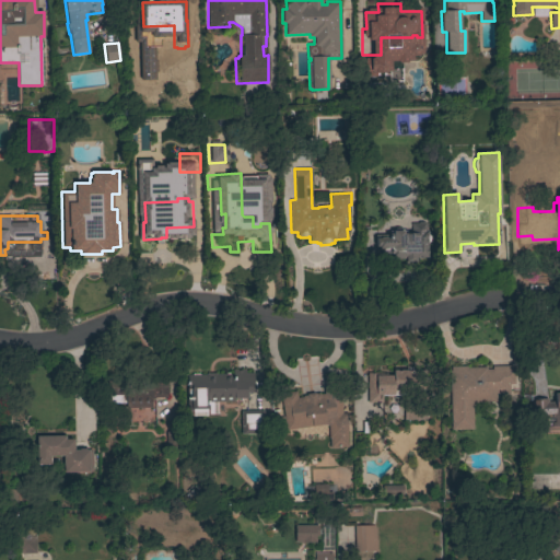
[(406,263),(405,258),(389,259),(388,257),(376,258),(375,235),(389,235),(389,231),(392,231),(394,230),(395,229),(398,229),(401,229),(404,231),(406,231),(406,232),(411,232),(410,223),(426,223),(426,232),(428,232),(430,234),(430,242),(427,244),(428,257),(416,258),(416,263),(406,263)]
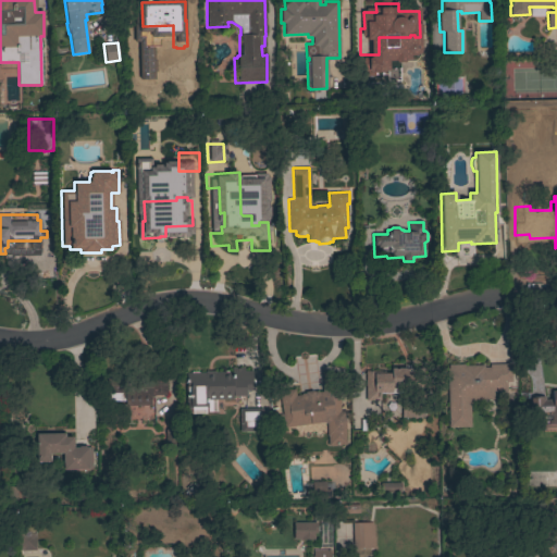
[(366,371),(384,371),(384,373),(391,373),(391,368),(404,368),(404,364),(409,364),(409,369),(417,369),(417,388),(391,388),(391,393),(379,393),(379,400),(364,400),(366,371)]
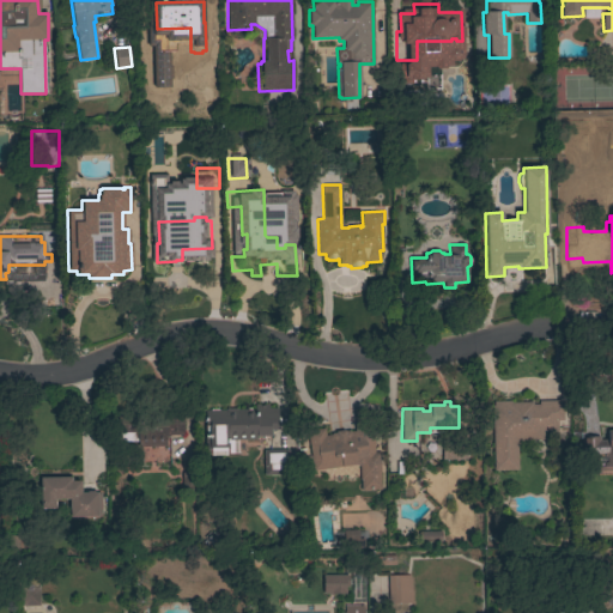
[(492,410),(493,410),(493,401),(510,401),(510,402),(532,402),(532,405),(539,405),(539,401),(560,401),(560,404),(563,404),(563,420),(557,420),(557,431),(542,431),(542,441),(516,441),(517,471),(493,471),(492,410)]
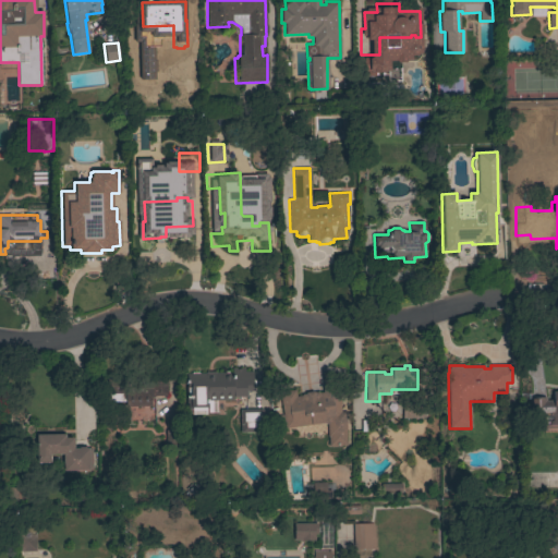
[(191,374),(191,373),(198,372),(198,374),(205,373),(205,372),(215,372),(215,373),(231,373),(231,368),(252,367),(253,391),(245,391),(245,397),(232,397),(232,400),(211,401),(211,412),(207,413),(187,414),(186,403),(185,387),(186,387),(186,374),(191,374)]
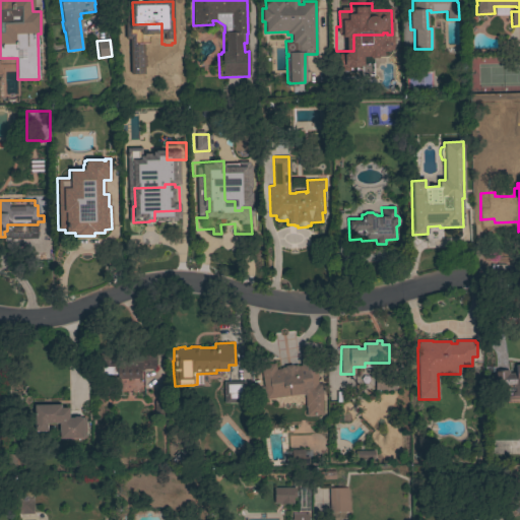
[(322,415),(306,415),(306,407),(305,407),(305,395),(302,394),(265,399),(260,366),(274,364),(275,370),(280,369),(281,368),(284,367),(284,366),(293,365),(293,366),(296,366),(297,367),(301,366),(300,346),(311,346),(311,366),(317,366),(317,384),(322,384),(322,415)]
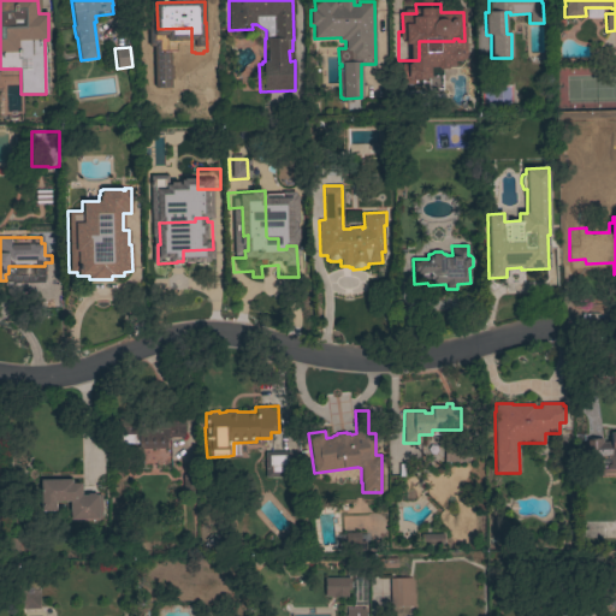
[(137,449),(137,444),(118,444),(118,419),(183,416),(183,437),(166,438),(166,449),(137,449)]
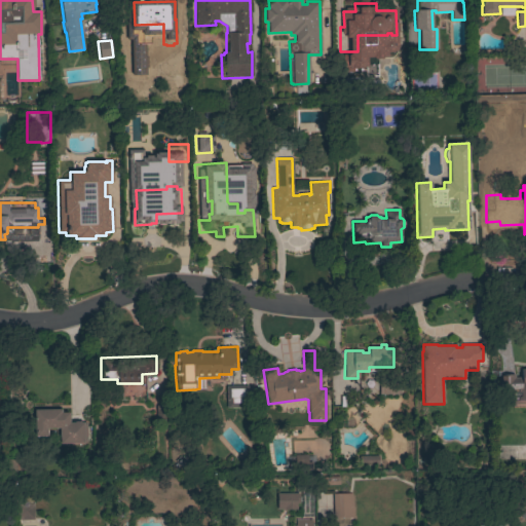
[(525,404),(500,405),(500,375),(514,374),(514,378),(521,378),(521,370),(525,370),(525,404)]
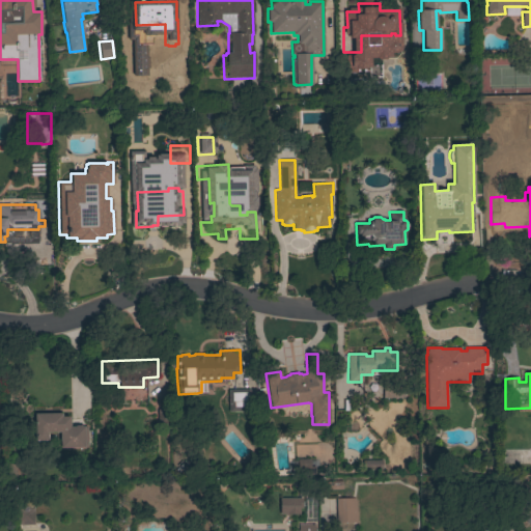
[(383,398),(383,384),(402,383),(402,398),(383,398)]
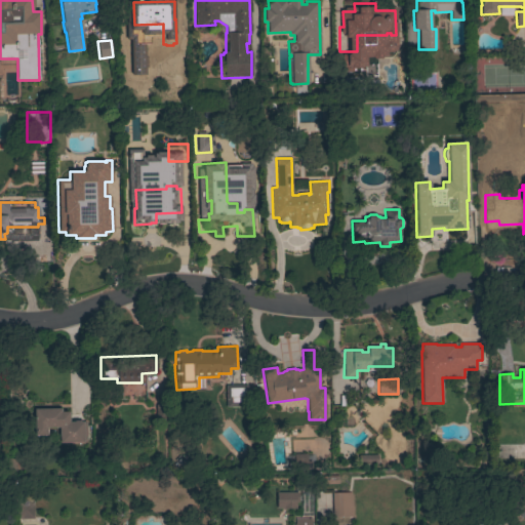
[(226,386),(246,385),(247,406),(226,407),(226,386)]
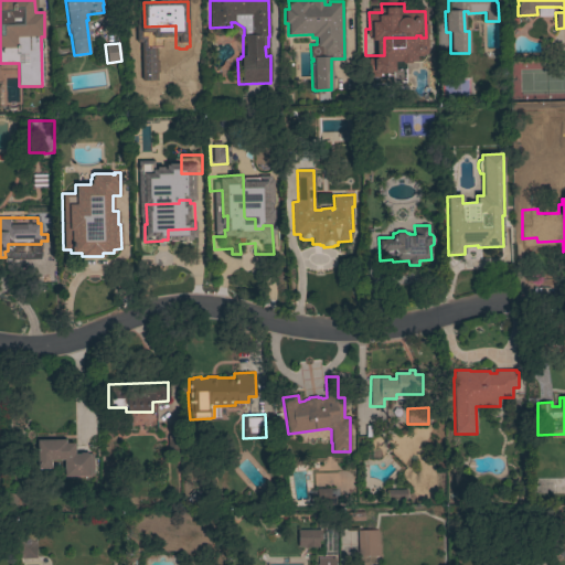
[(178,436),(178,454),(167,454),(167,436),(178,436)]
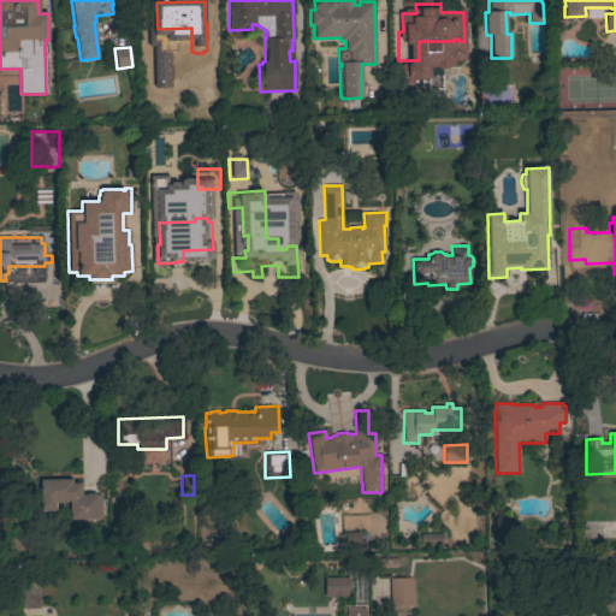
[(71,479),(71,484),(81,484),(81,495),(101,495),(101,516),(98,516),(98,520),(70,520),(69,502),(54,502),(55,511),(40,511),(40,480),(71,479)]
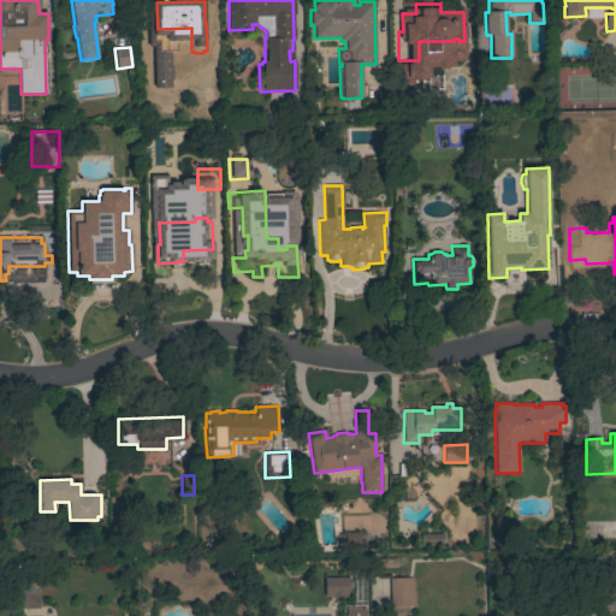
[(360,533),(360,549),(366,549),(366,556),(354,557),(354,550),(338,551),(338,534),(343,534),(343,533),(360,533)]
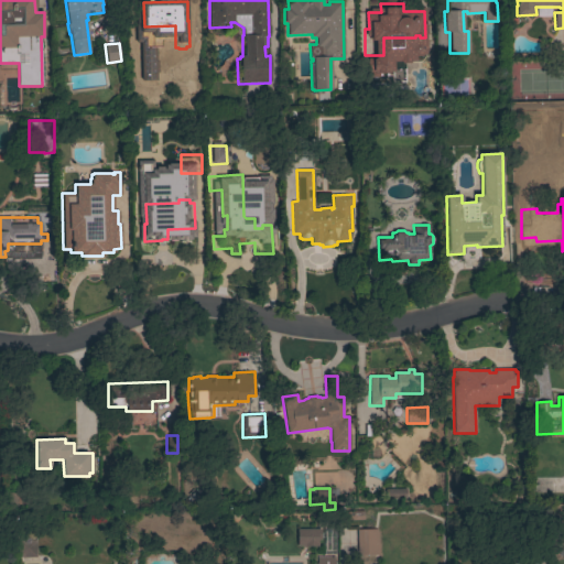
[(405,488),(405,499),(384,499),(384,489),(405,488)]
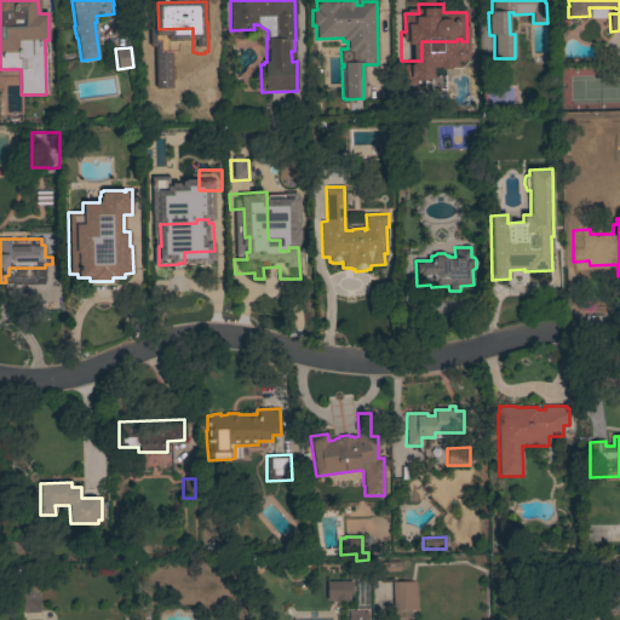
[(17,561),(6,562),(5,543),(17,543),(17,561)]
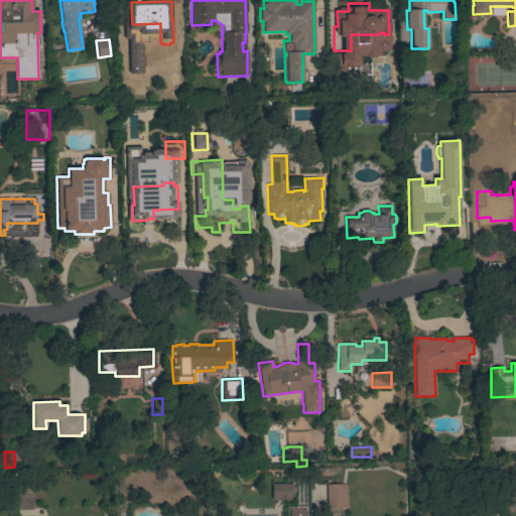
[(310,477),(310,469),(333,468),(333,476),(310,477)]
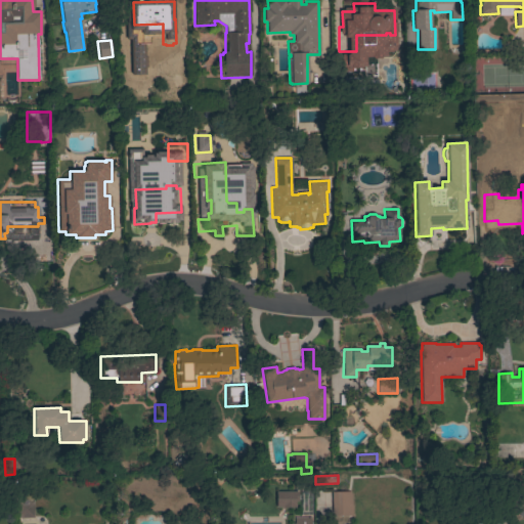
[(332,516),(332,492),(351,491),(351,516),(332,516)]
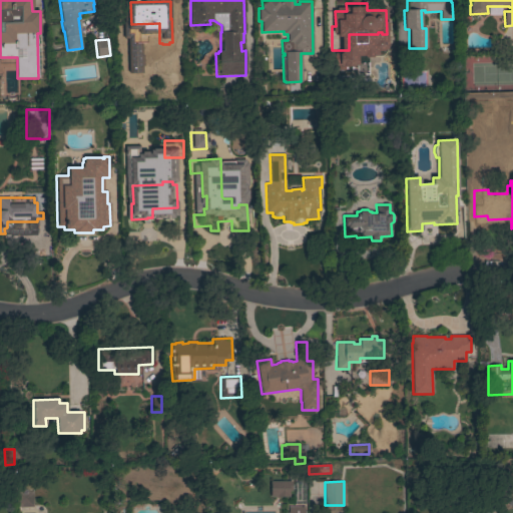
[(268,498),(289,498),(289,482),(268,482),(268,498)]
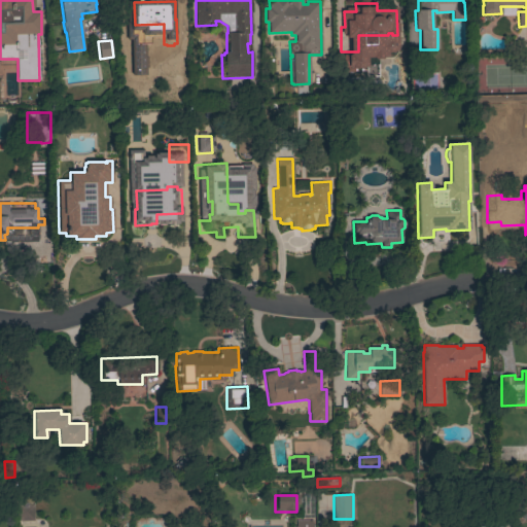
[(15,521),(15,504),(33,504),(34,521),(15,521)]
